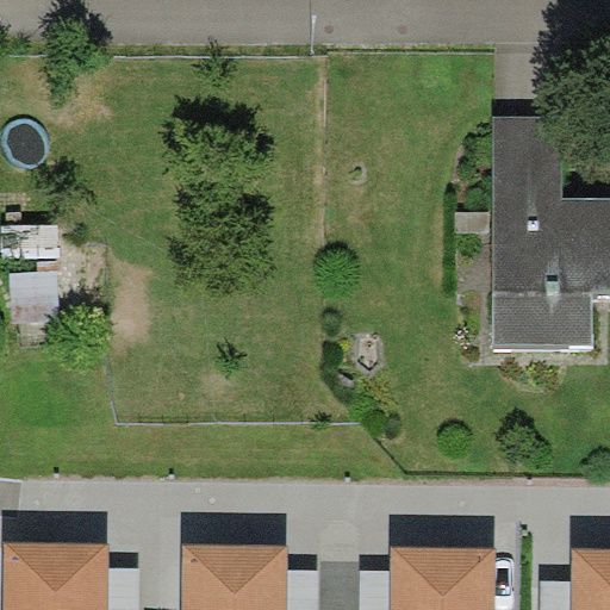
[(564,116),(497,114),(495,346),(593,346),(593,298),(609,298),(609,197),(562,198),(564,116)]
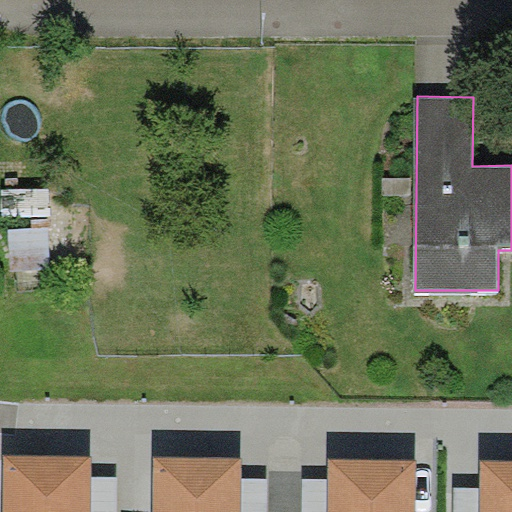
[(93,457),(5,455),(3,511),(92,511),(93,476),(93,457)]
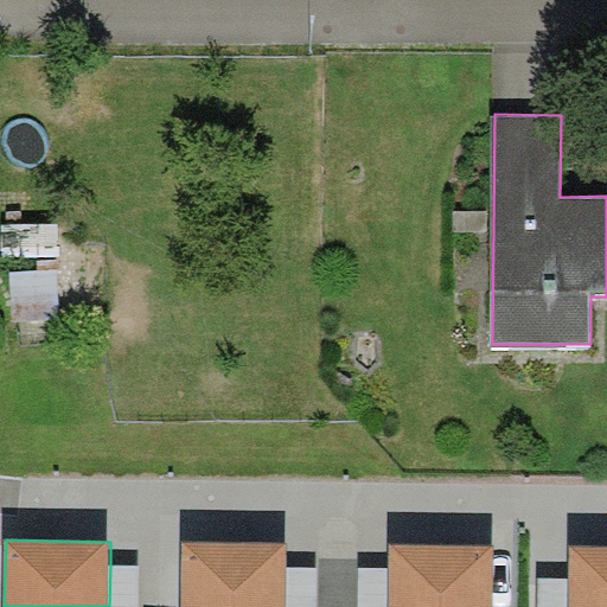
[(288,543),(184,542),(183,606),(286,606),(287,568),(288,543)]
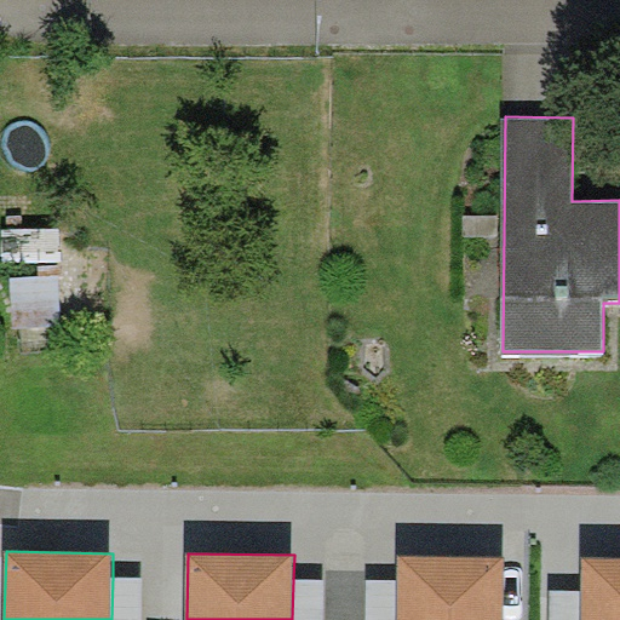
[(504,619),(505,557),(399,556),(399,580),(397,619),(504,619)]
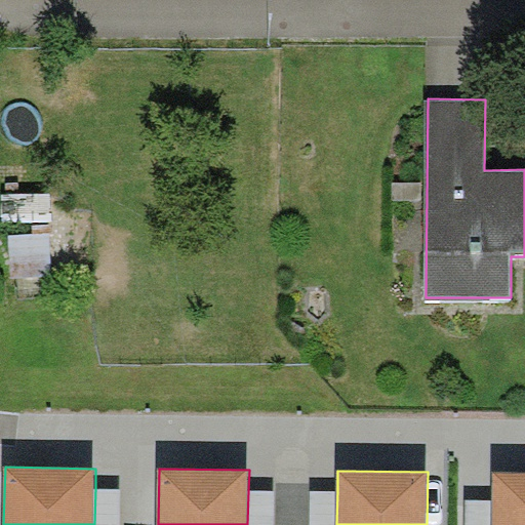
[(524,524),(524,473),(493,473),(493,500),(492,524),(524,524)]
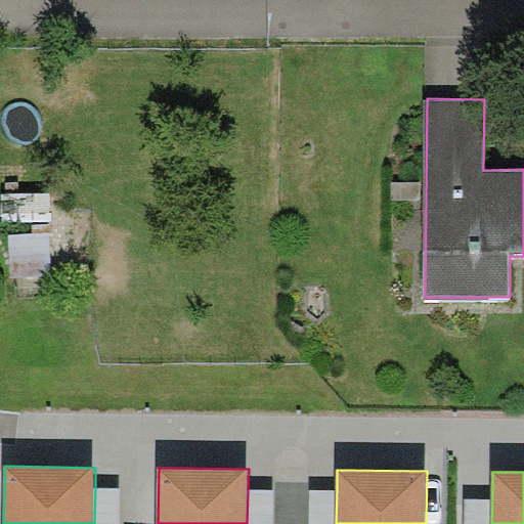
[(273,483),(273,490),(273,523),(309,523),(309,490),(309,483),(273,483)]
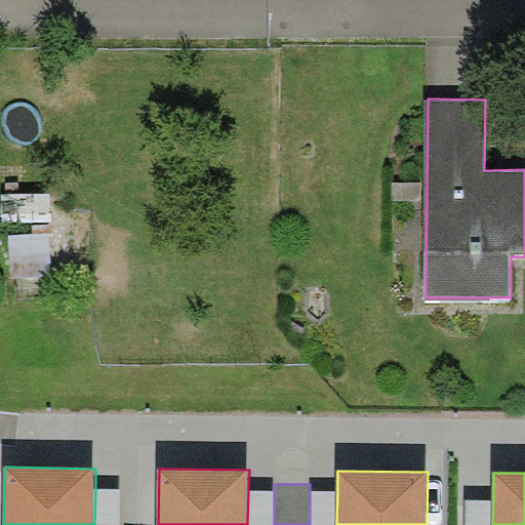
[(120,524),(121,489),(95,488),(94,524),(120,524)]
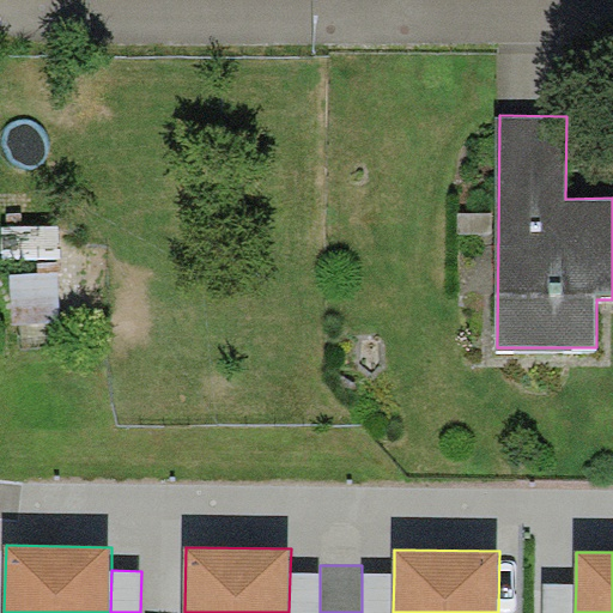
[(320,612),(320,574),(290,574),(289,612),(320,612)]
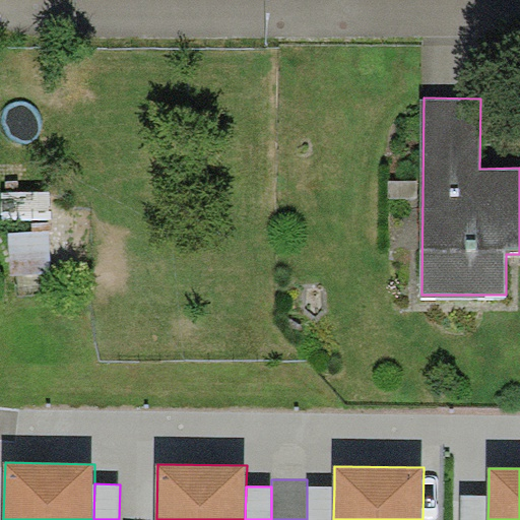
[(333,519),(334,486),(307,486),(307,519),(333,519)]
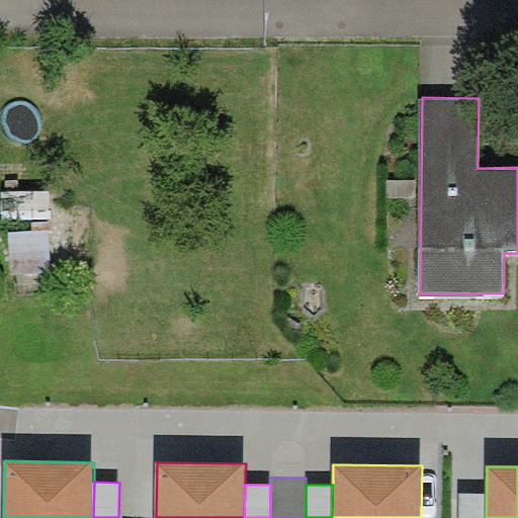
[(486,517),(487,494),(459,493),(458,517),(486,517)]
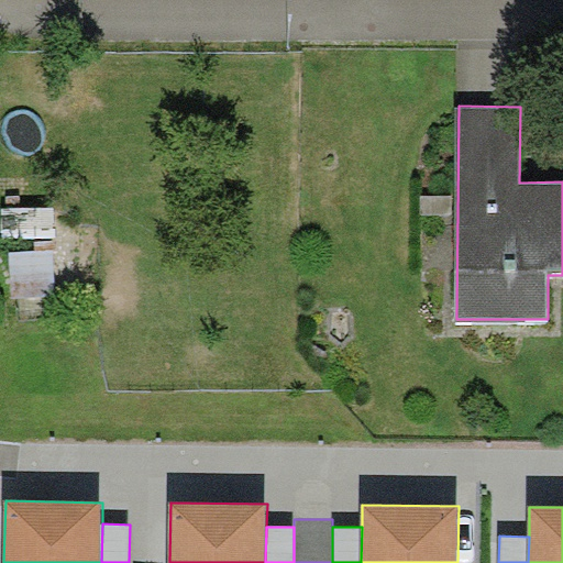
All buildings are outlined.
